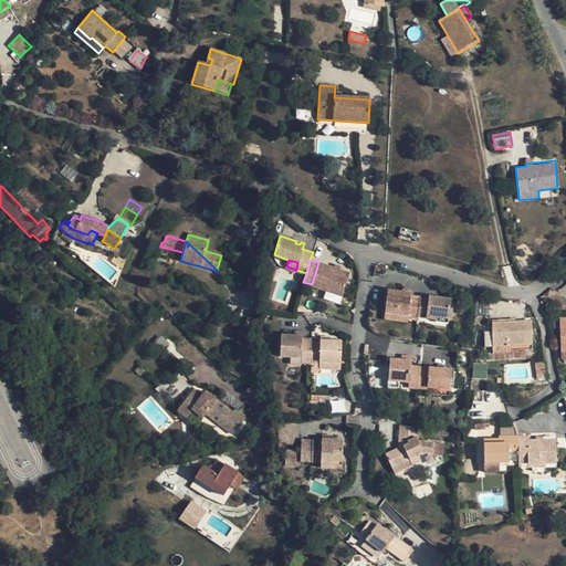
[(341,268),(333,265),(318,261),(318,262),(312,284),(311,285),(342,294),(349,271),(341,268)]
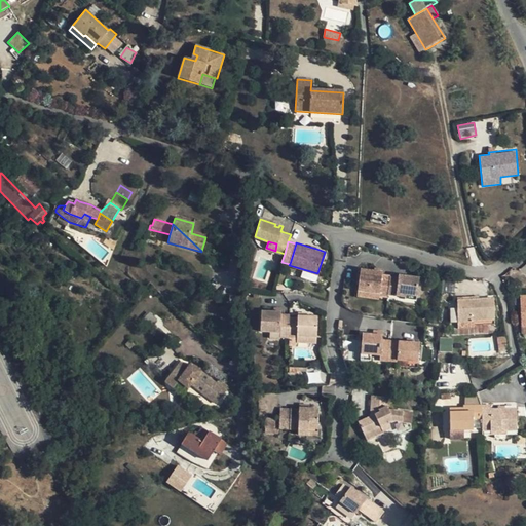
[(373,269),(360,267),(358,287),(379,290),(379,293),(387,294),(387,292),(389,276),(389,274),(381,273),(382,270),(380,269),(373,269)]
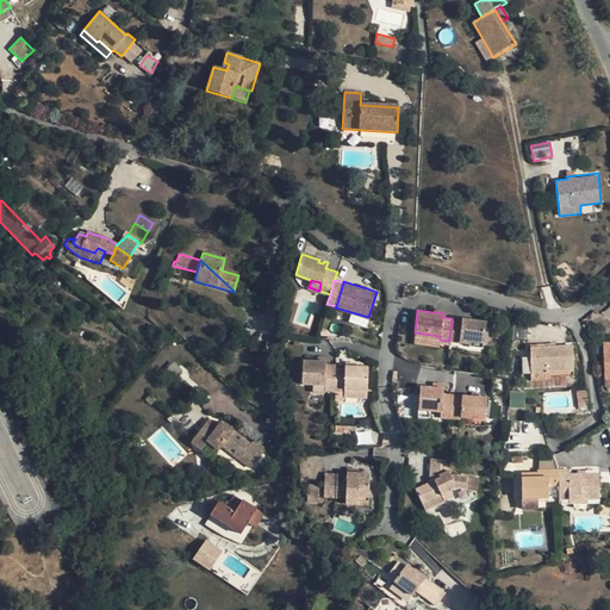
[(485,318),(470,317),(468,322),(460,321),(452,321),(449,338),(468,341),(468,337),(481,338),(485,318)]
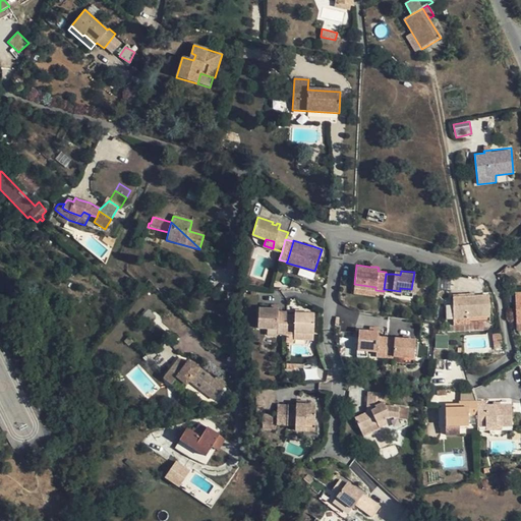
[(452,298),(453,321),(469,321),(469,319),(489,317),(488,297),(452,298)]
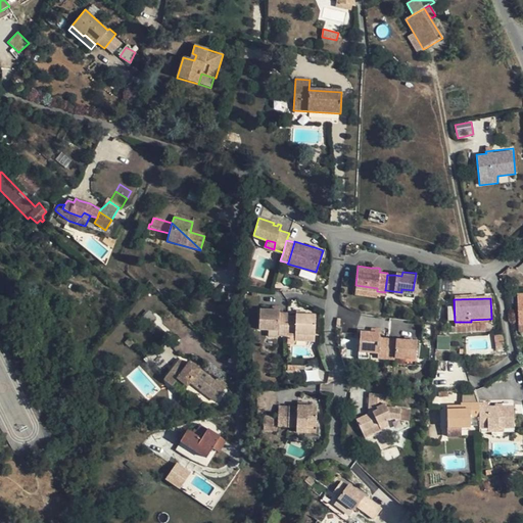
[(150,310),(141,317),(148,327),(157,320),(150,310)]
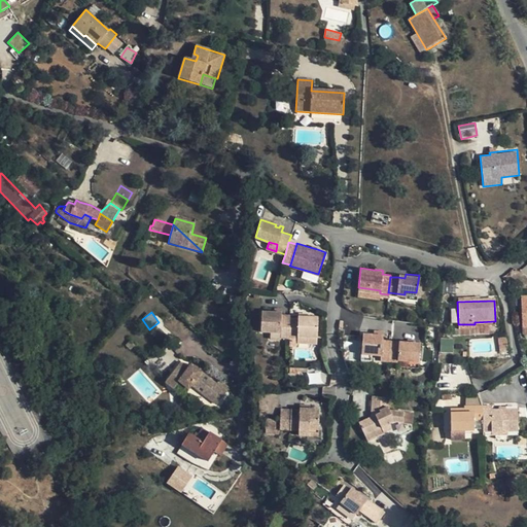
[(282,313),(274,312),(262,312),(261,331),(272,331),(280,332),(280,338),(289,339),(290,320),(290,316),(282,315),(282,313)]
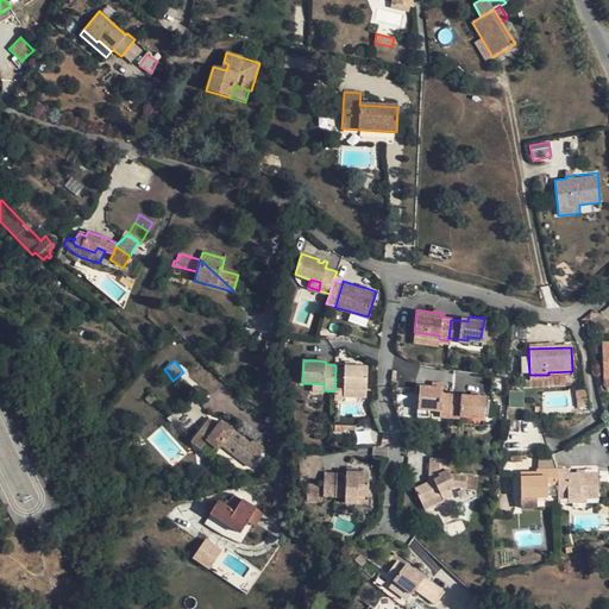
[(336,370),(334,391),(345,391),(345,390),(357,391),(368,391),(369,369),(356,368),(346,368),(346,371),(336,370)]
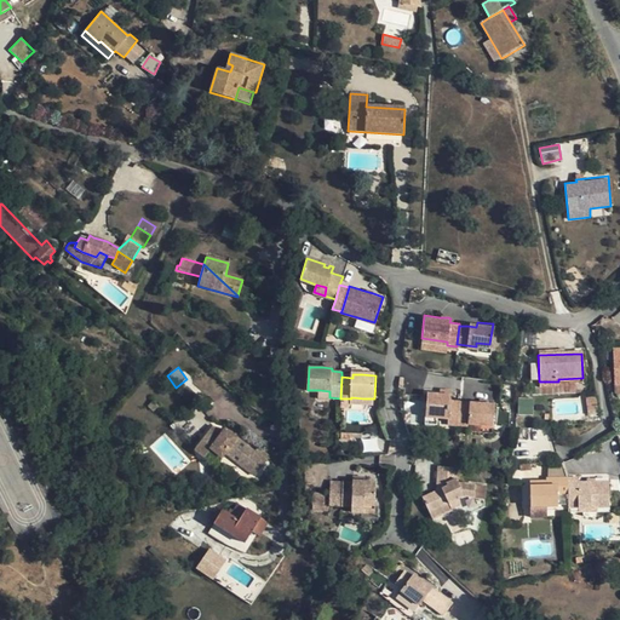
[(328,400),(329,397),(329,391),(320,390),(319,400),(328,400)]
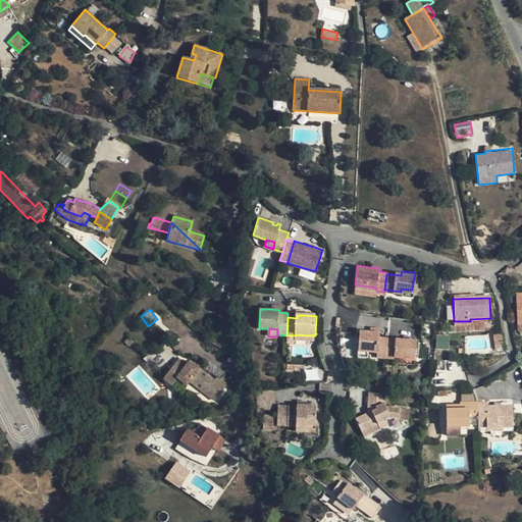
[(358,349),(359,350),(369,350),(378,351),(378,356),(386,357),(387,336),(378,335),(379,330),(370,329),(359,328),(358,349)]
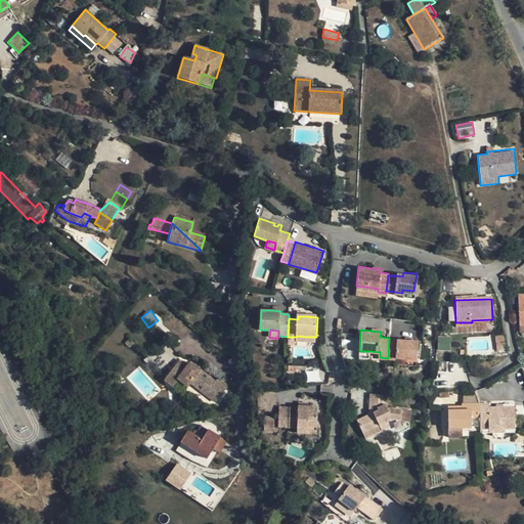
[(400,341),(400,338),(397,338),(396,355),(417,357),(418,340),(405,339),(404,342),(400,341)]
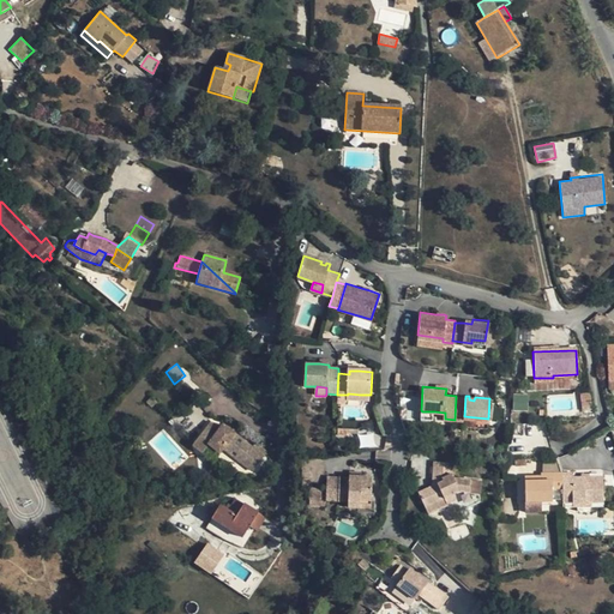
[(230,421),(226,427),(233,433),(236,429),(230,421)]
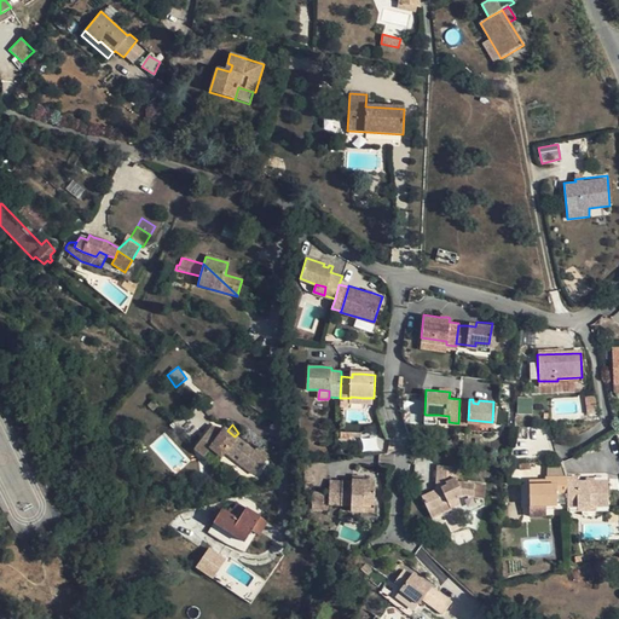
[(224,429),(209,449),(221,457),(225,452),(254,475),(268,457),(256,447),(254,451),(235,437),(227,431),(224,429)]
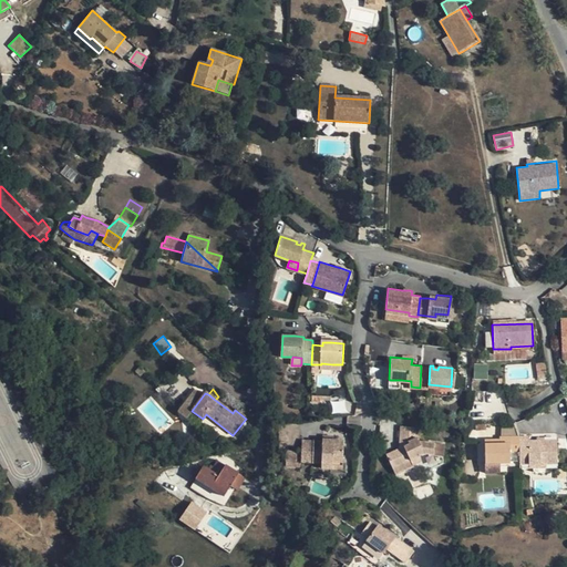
[(332,413),(349,412),(348,400),(331,401),(332,413)]
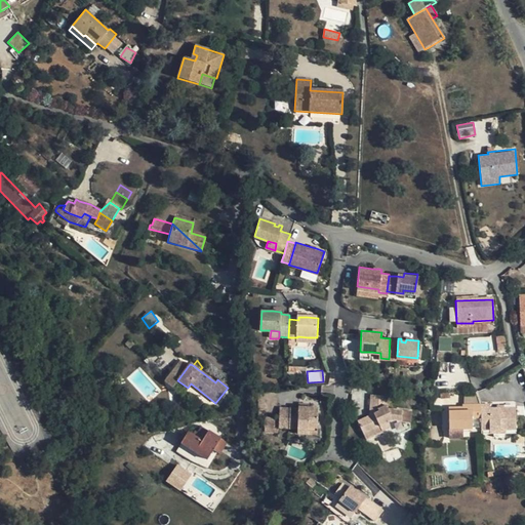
[(182,395),(188,388),(177,380),(172,388),(182,395)]
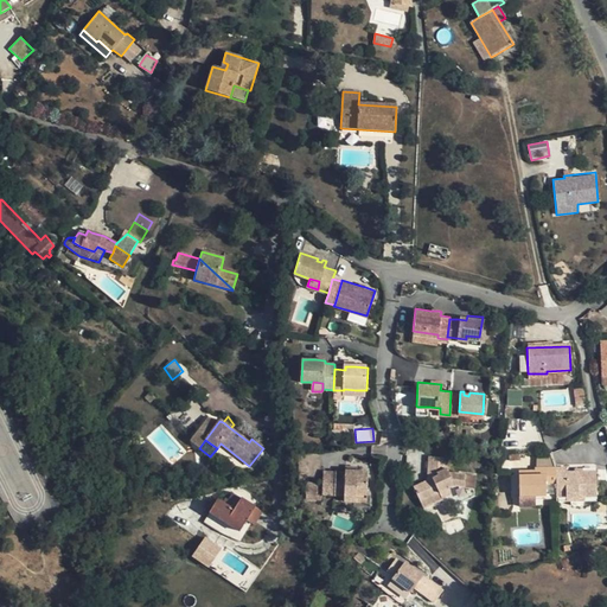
[(414,486),(420,500),(438,492),(439,493),(440,497),(449,492),(447,487),(449,486),(453,485),(462,485),(462,474),(447,473),(445,471),(445,467),(446,458),(428,457),(426,468),(433,467),(436,475),(426,480),(414,486)]
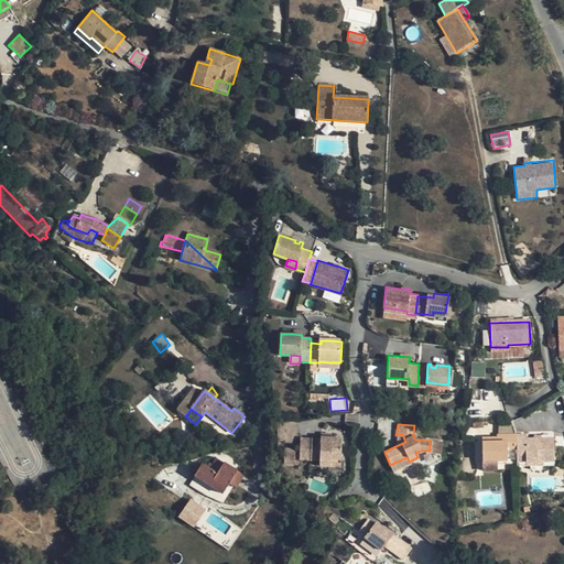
[(396,435),(396,446),(405,442),(402,434),(396,435)]
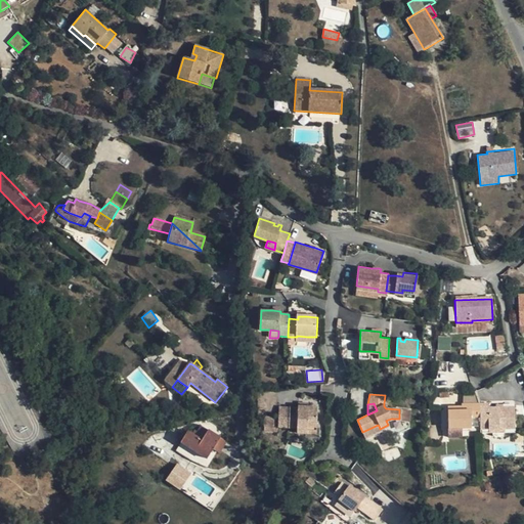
[(319,407),(309,405),(300,404),(300,406),(292,406),(290,426),(298,427),(298,424),(317,426),(319,407)]
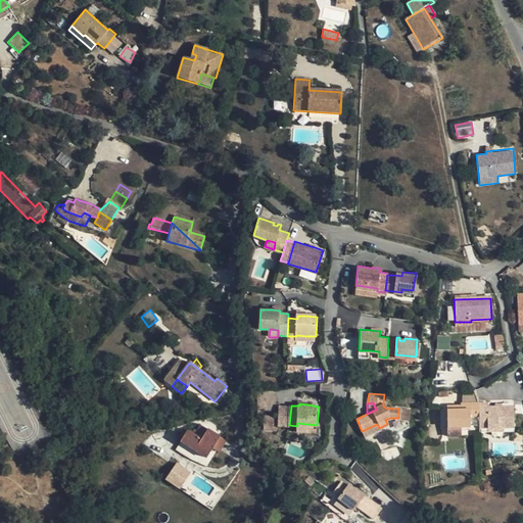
[(470,419),(478,419),(479,403),(462,403),(462,406),(461,410),(447,410),(447,428),(470,428),(470,419)]
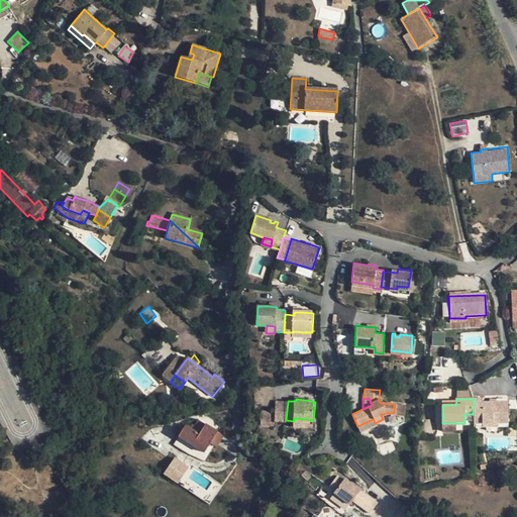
[(473,414),(474,423),(507,423),(507,402),(483,403),(482,399),(474,399),(473,414)]
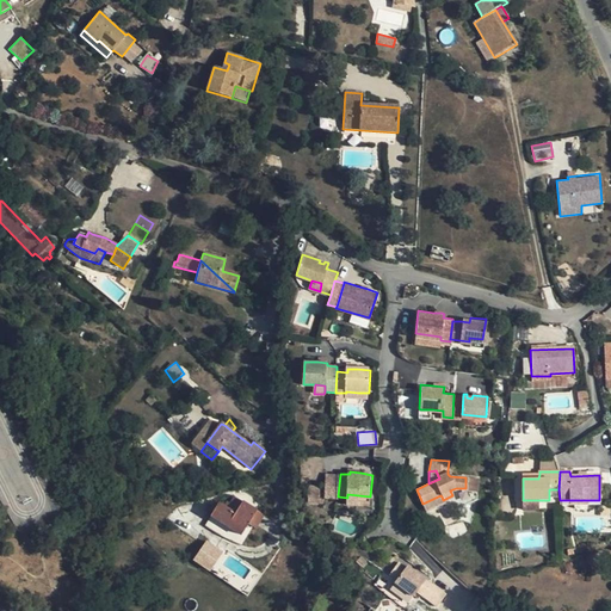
[(338,497),(340,474),(328,473),(327,482),(313,480),(310,494),(338,497)]
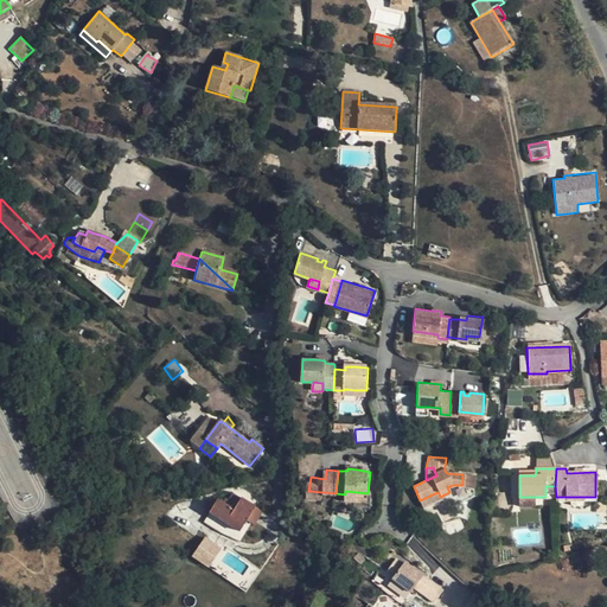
[(366,502),(368,493),(345,491),(345,494),(344,499),(366,502)]
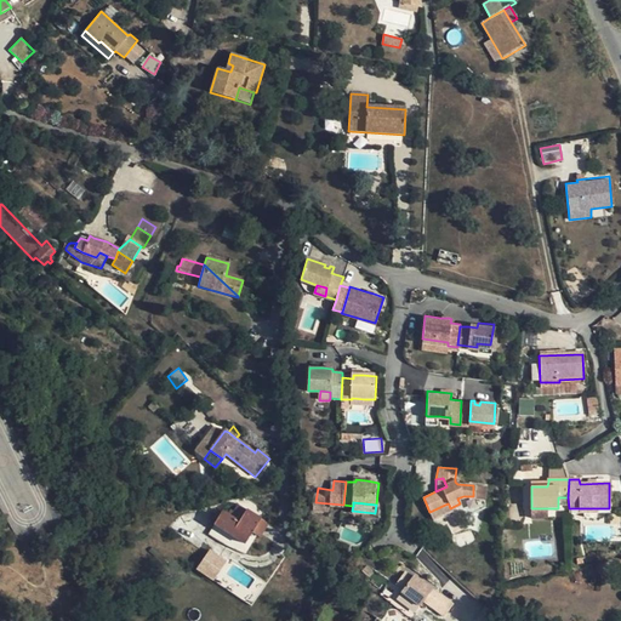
[(450,510),(450,508),(449,505),(448,503),(429,512),(432,518),(450,510)]
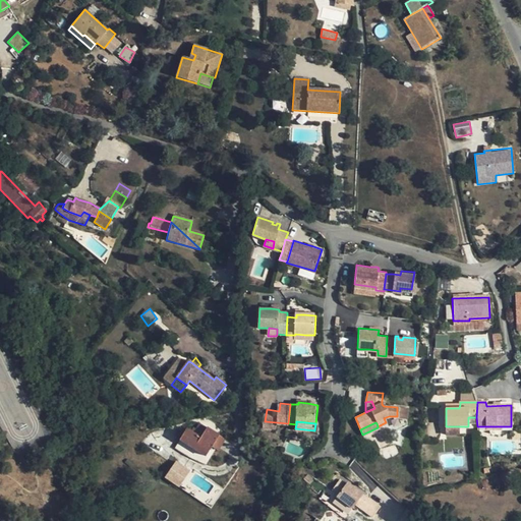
[(219,436),(207,427),(200,438),(186,429),(175,448),(200,464),(212,447),(219,436)]
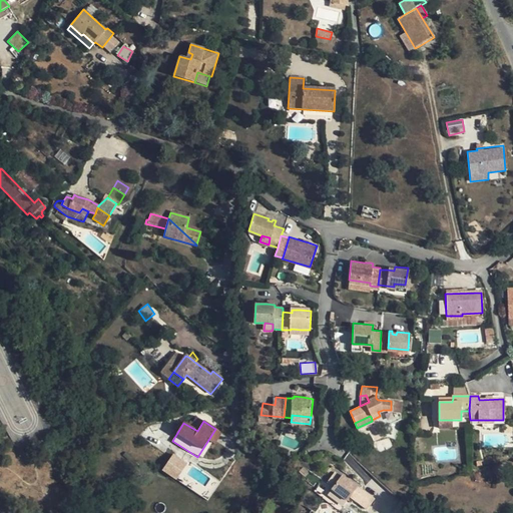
[(221,432),(215,429),(208,440),(214,443),(221,432)]
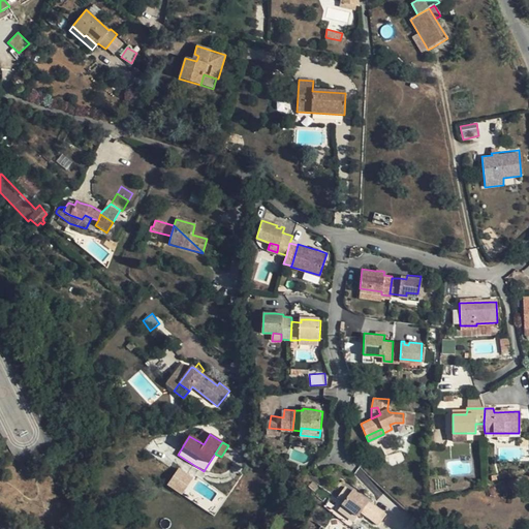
[(166,486),(183,495),(193,476),(177,468),(166,486)]
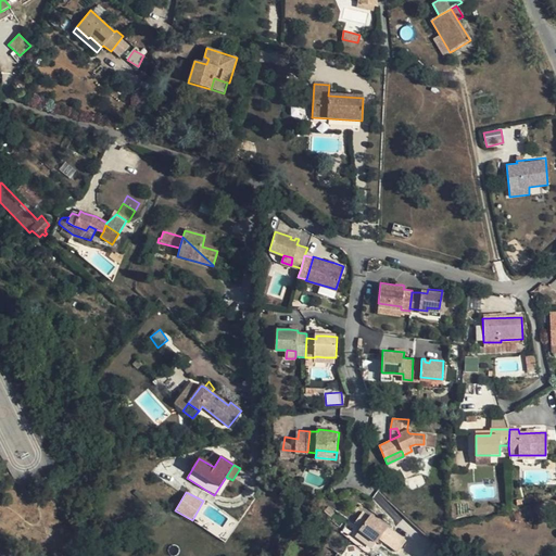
[(377,515),(371,512),(364,522),(369,526),(367,530),(386,543),(388,539),(405,551),(414,539),(401,529),(396,536),(391,532),(395,526),(378,514),(377,515)]
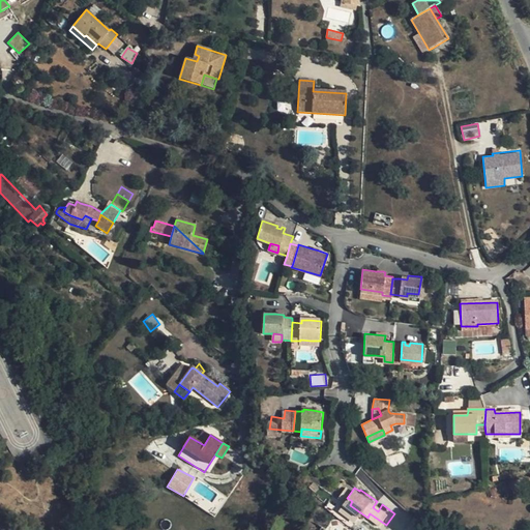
[(382,504),(377,501),(373,507),(378,511),(382,504)]
